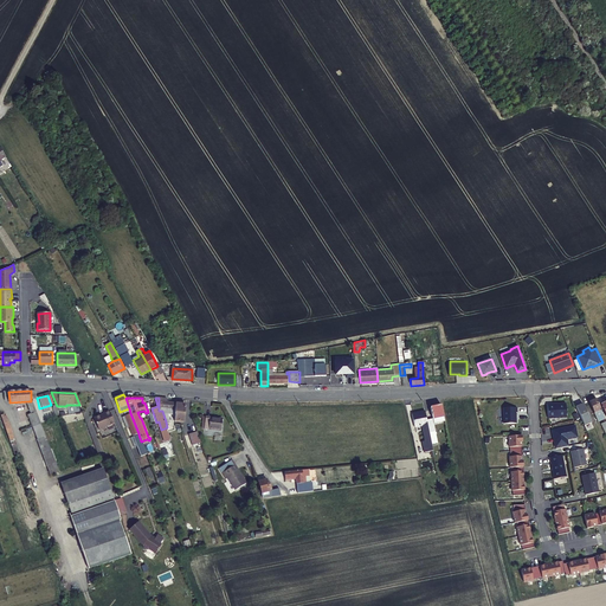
[(162,411),(166,411),(175,412),(176,404),(166,403),(167,399),(159,398),(159,408),(159,411),(162,411)]
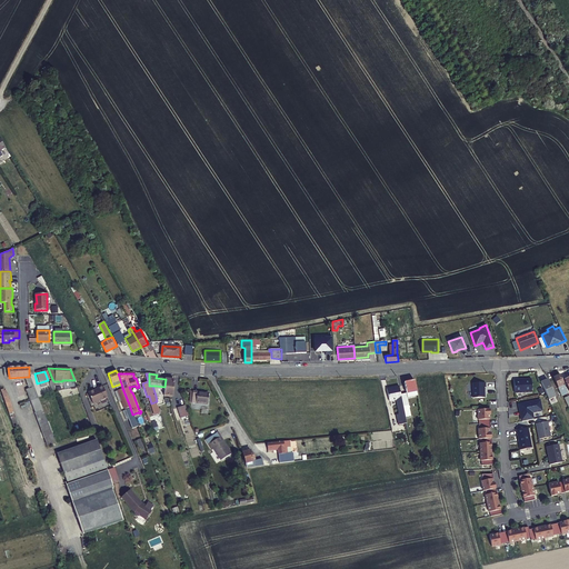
[(561,397),(568,393),(561,377),(560,375),(552,377),(561,397)]
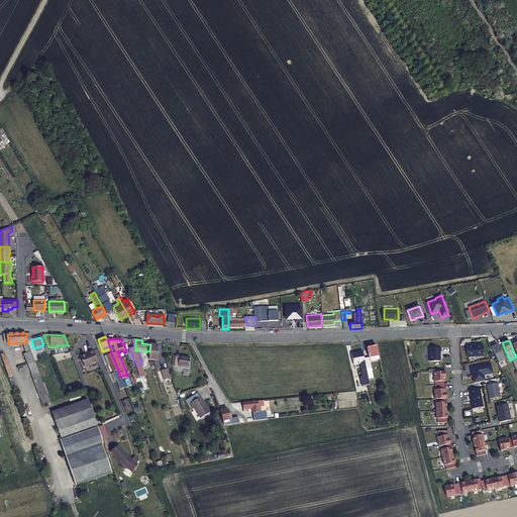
[(28,342),(26,342),(24,342),(24,344),(26,352),(24,353),(28,365),(35,362),(28,342)]
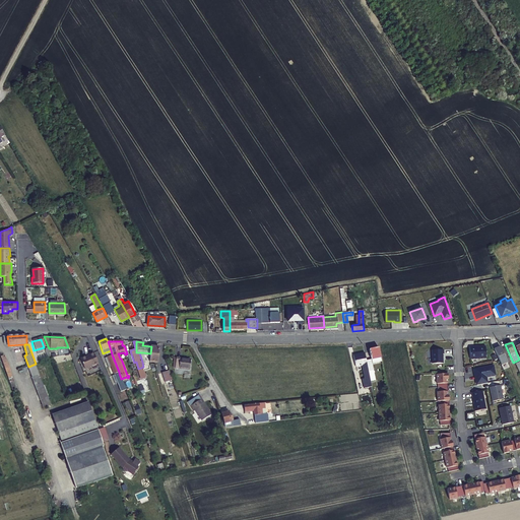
[(157,363),(157,353),(158,347),(151,346),(150,353),(149,359),(149,362),(152,362),(157,363)]
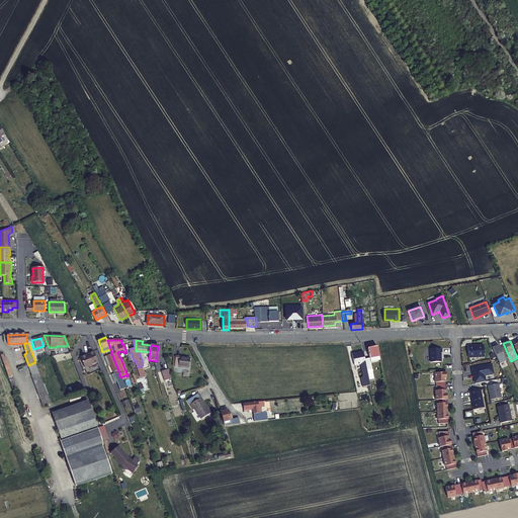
[(468,357),(485,357),(484,345),(467,345),(468,357)]
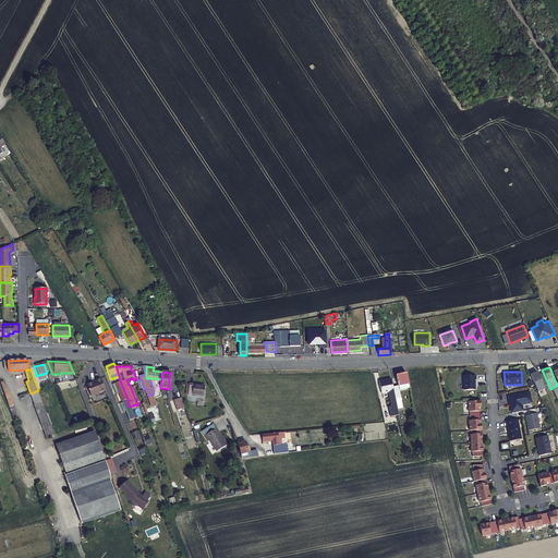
[(545,388),(536,372),(530,374),(538,391),(545,388)]
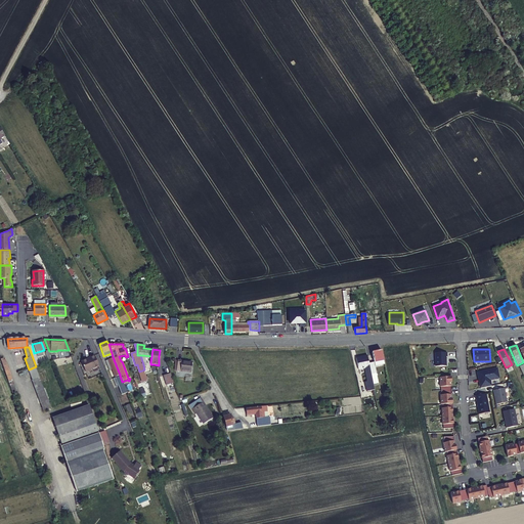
[(382,350),(372,352),(374,362),(375,362),(381,360),(382,362),(385,361),(382,350)]
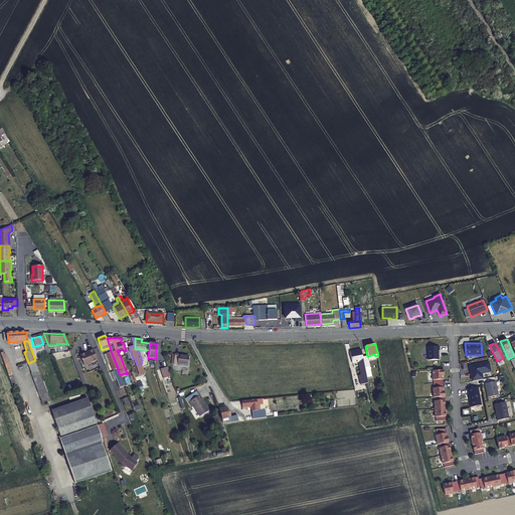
[(428,360),(439,359),(439,350),(440,350),(440,346),(427,347),(428,360)]
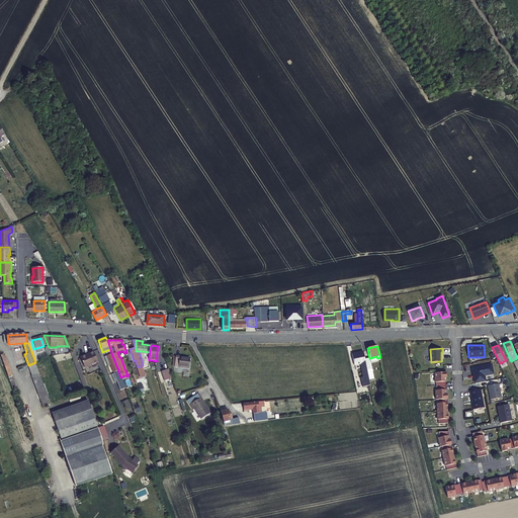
[(90,365),(98,362),(93,351),(89,352),(89,354),(86,355),(86,354),(80,357),(84,367),(86,367),(87,367),(90,366),(90,365)]
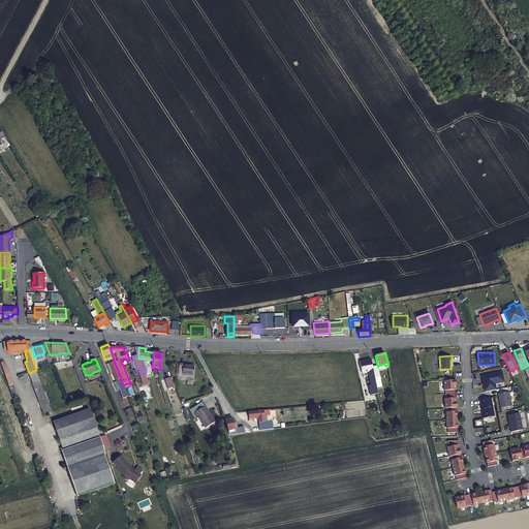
[(370,395),(378,394),(377,387),(374,376),(372,367),(371,360),(360,362),(362,373),(368,372),(371,385),(369,385),(370,395)]
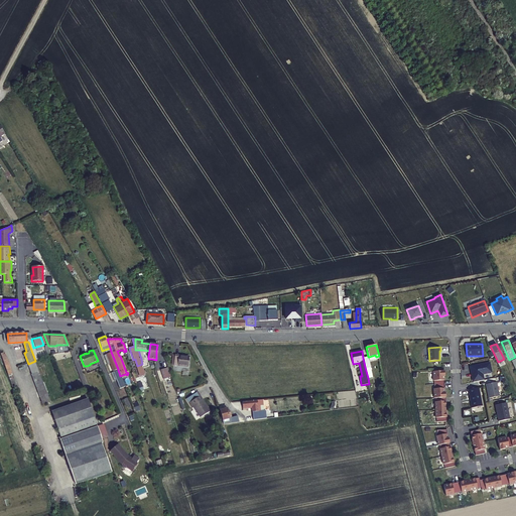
[(107,364),(110,363),(113,371),(118,369),(111,352),(104,355),(107,364)]
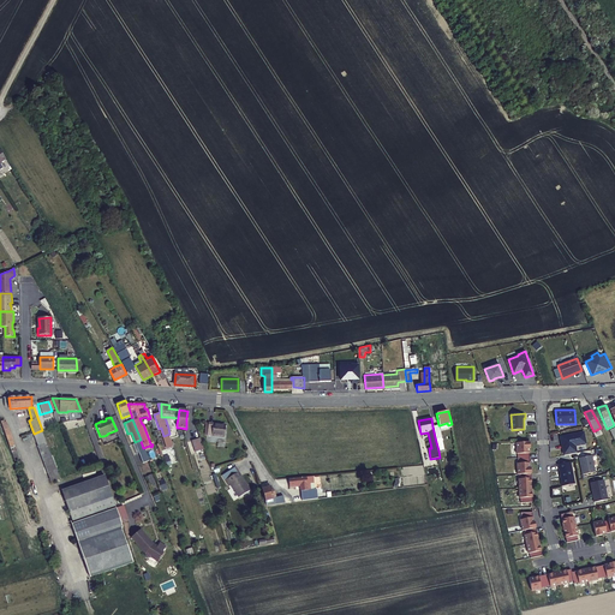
[(5,423),(5,421),(1,422),(4,428),(10,447),(15,446),(6,423),(5,423)]
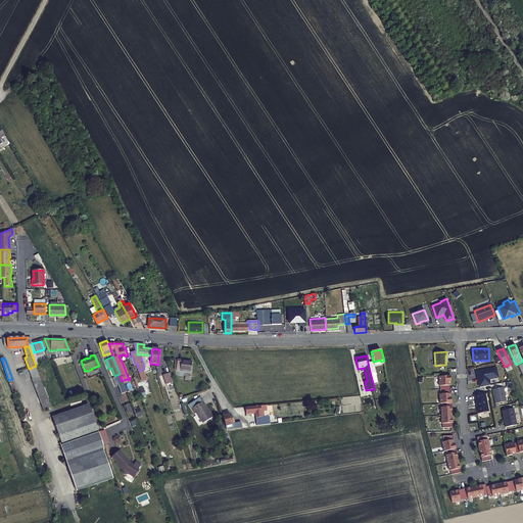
[(192,362),(177,360),(177,370),(190,371),(192,362)]
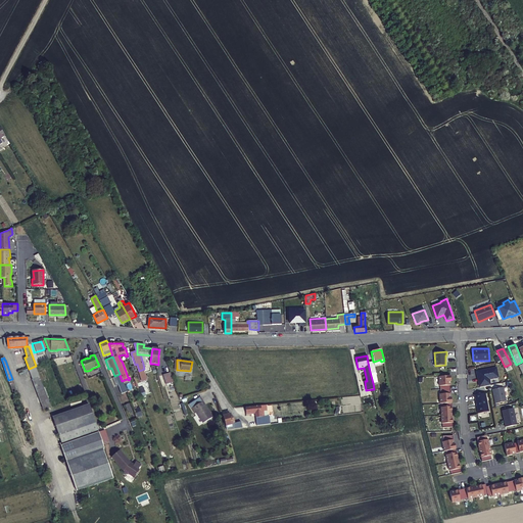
[(36,368),(36,366),(29,369),(40,399),(47,397),(36,368)]
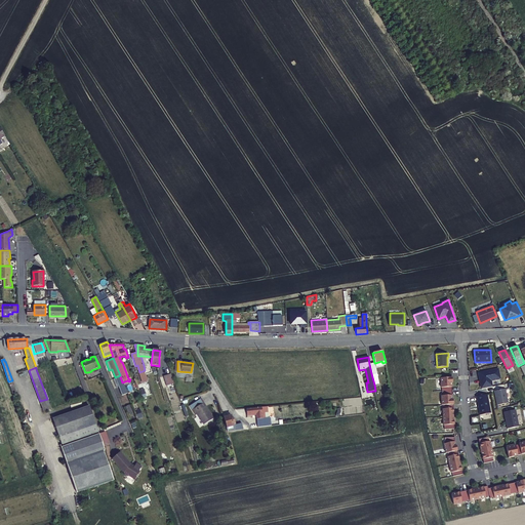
[(482,389),(492,387),(491,380),(500,378),(498,369),(478,373),(479,378),(480,378),(480,379),(481,380),(481,384),(482,389)]
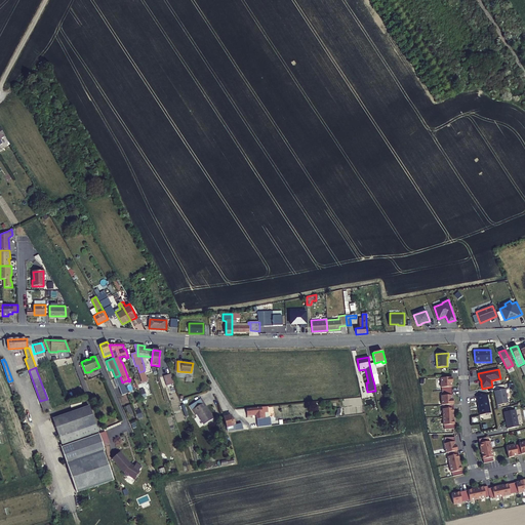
[(174,380),(172,374),(164,376),(166,384),(174,380)]
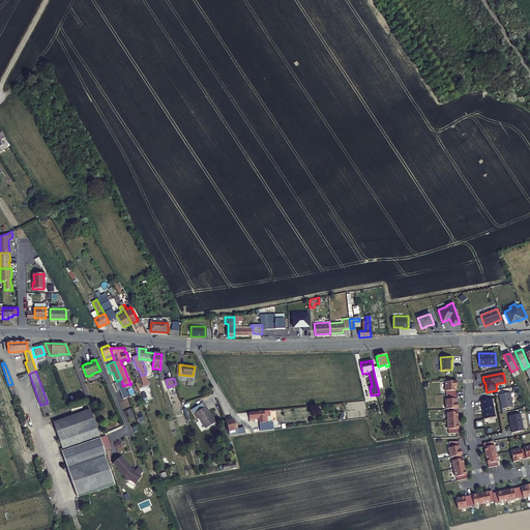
[(117,382),(123,399),(124,399),(128,396),(123,386),(121,380),(117,382)]
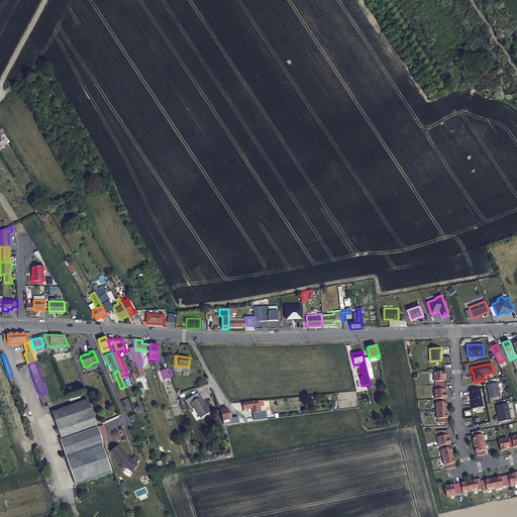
[(445,378),(445,372),(434,372),(434,382),(435,382),(435,386),(435,390),(435,399),(436,399),(437,403),(436,403),(436,411),(437,419),(437,422),(447,419),(447,410),(446,399),(446,393),(445,393),(445,385),(444,378),(445,378)]
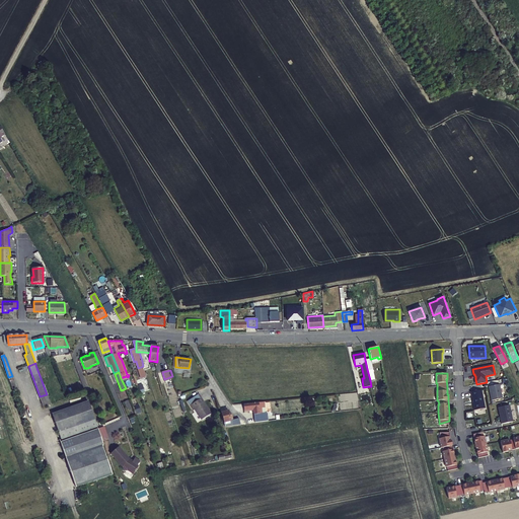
[(500,384),(489,386),(492,400),(503,398),(500,384)]
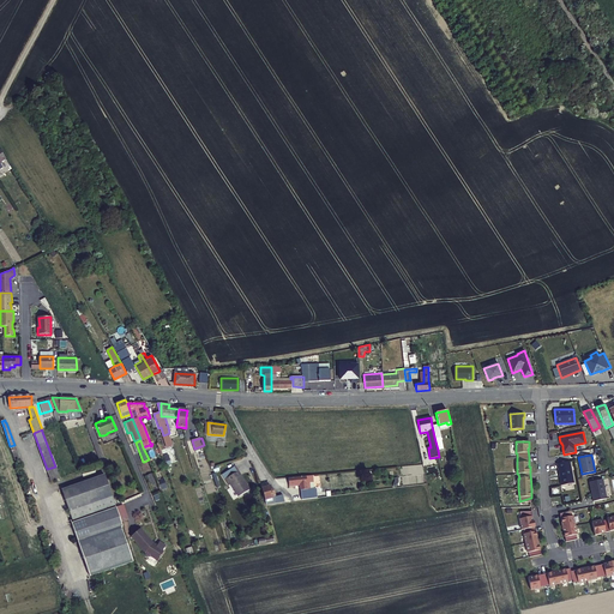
[(570,461),(557,463),(561,485),(575,482),(570,461)]
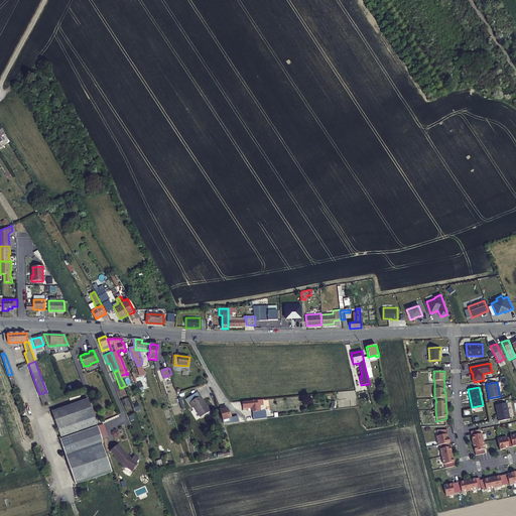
[(202,416),(211,411),(199,391),(187,398),(191,405),(194,404),(202,416)]
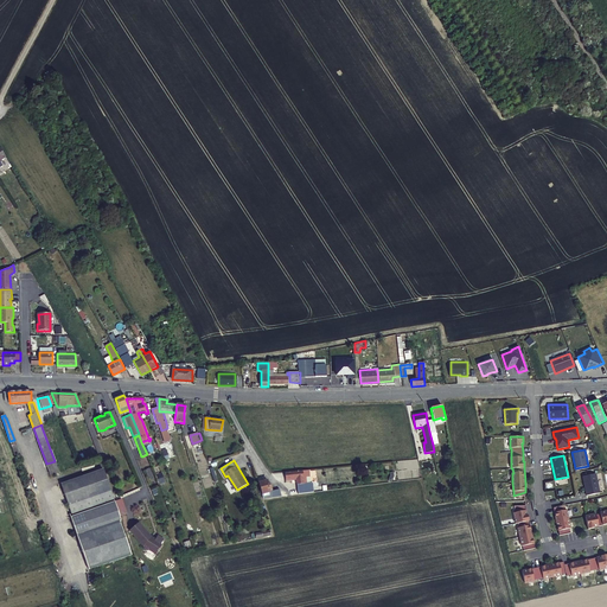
[(46,464),(50,472),(58,470),(55,461),(46,464)]
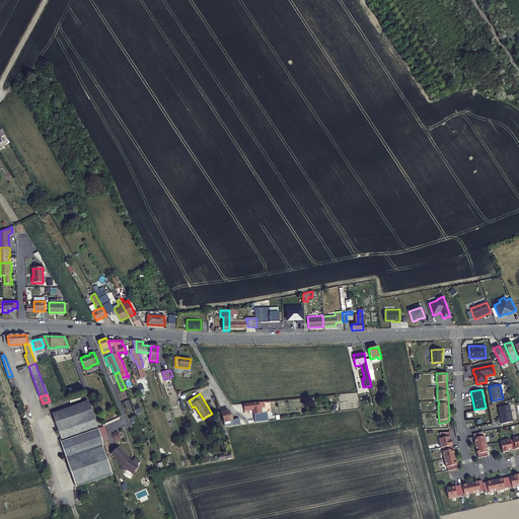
[(128,399),(123,402),(127,410),(132,408),(128,399)]
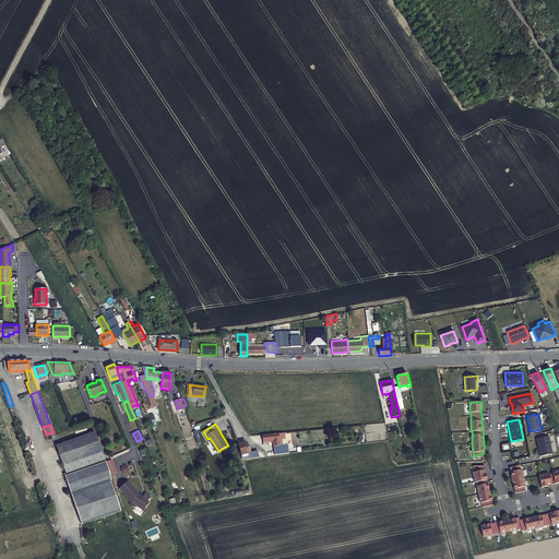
[(104,460),(94,432),(55,447),(66,476),(63,476),(81,524),(87,522),(104,515),(121,510),(116,497),(109,478),(110,478),(104,461),(104,460)]
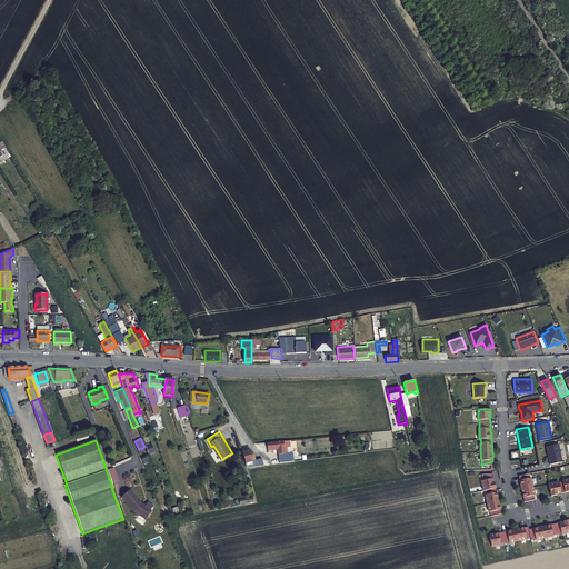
[(291,452),(289,440),(267,443),(268,450),(273,450),(273,449),(278,448),(279,455),(285,453),(291,452)]
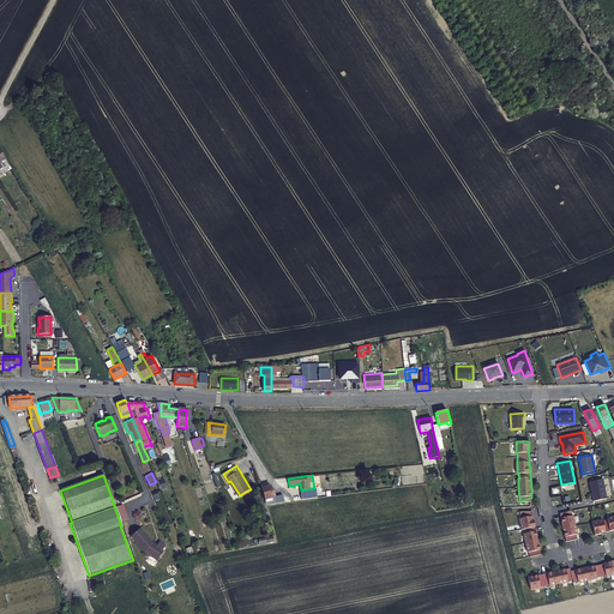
[(602,479),(589,482),(591,489),(593,492),(591,492),(594,501),(607,499),(602,479)]
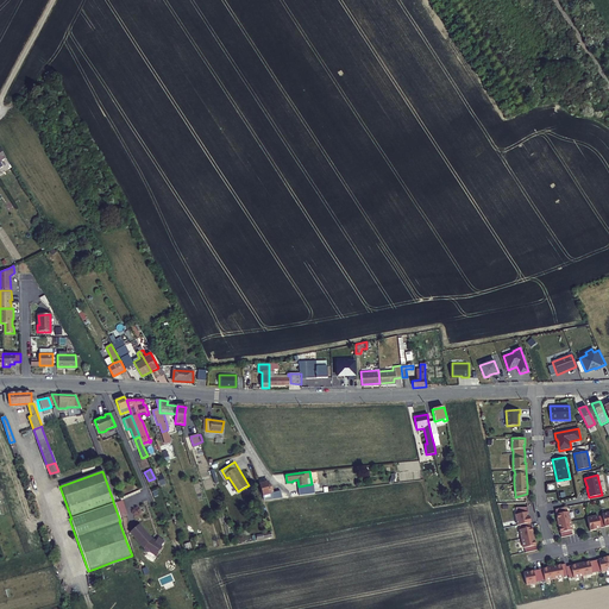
[(282,497),(280,491),(271,494),(270,491),(272,491),(271,488),(269,488),(268,482),(258,484),(263,501),(282,497)]
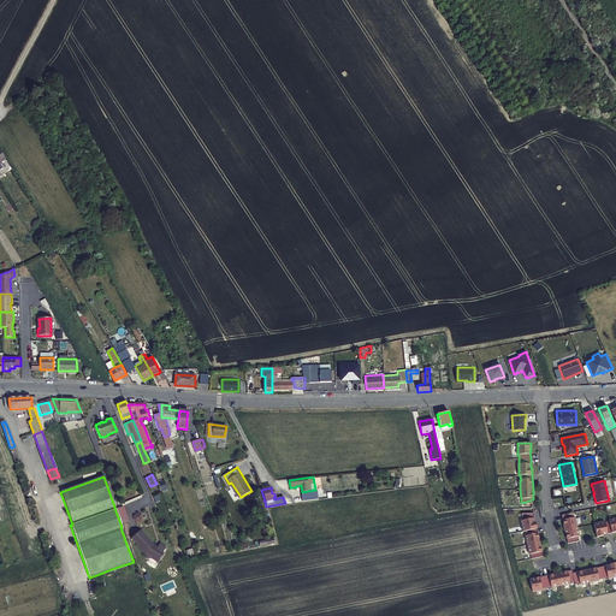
[(562,515),(564,529),(568,544),(579,542),(578,537),(579,537),(576,527),(575,517),(574,517),(573,513),(562,515)]
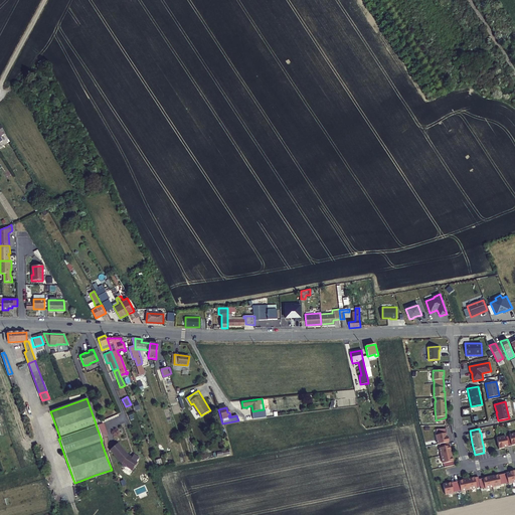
[(446,434),(446,430),(437,430),(437,436),(436,436),(438,445),(440,445),(440,448),(441,456),(443,464),(444,464),(445,468),(454,466),(451,454),(449,443),(448,437),(447,438),(446,434)]
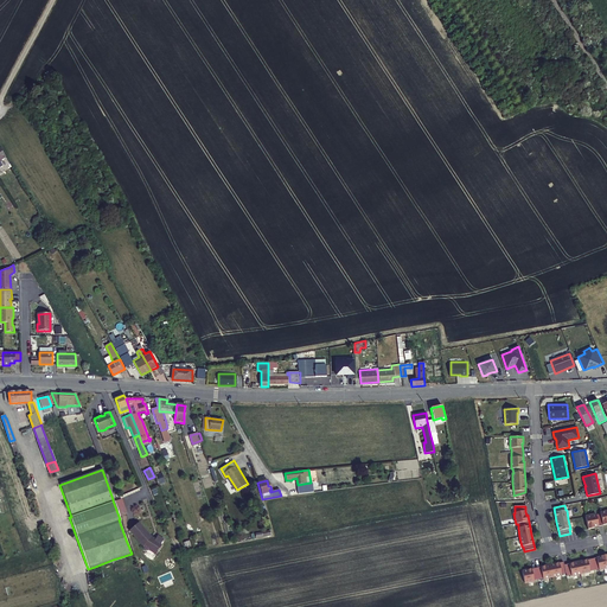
[(596,515),(588,516),(592,529),(594,528),(602,525),(606,524),(606,510),(600,512),(600,515),(596,515)]
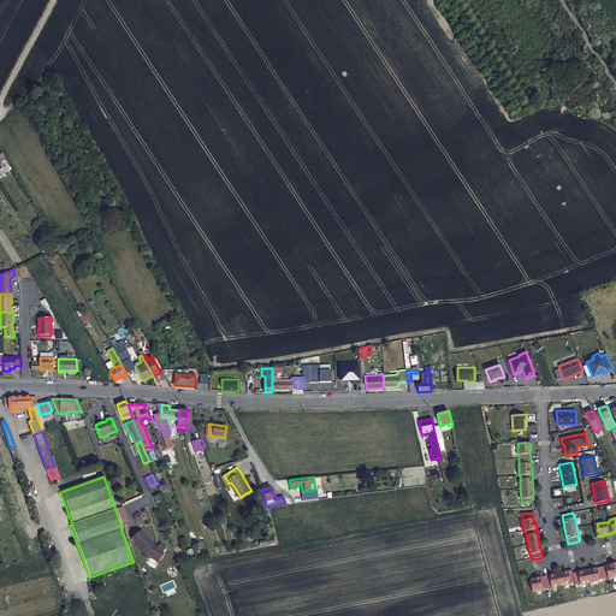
[(158,562),(164,554),(164,551),(166,548),(160,543),(158,548),(153,544),(141,531),(131,538),(142,550),(143,552),(146,555),(147,556),(149,558),(150,557),(158,562)]
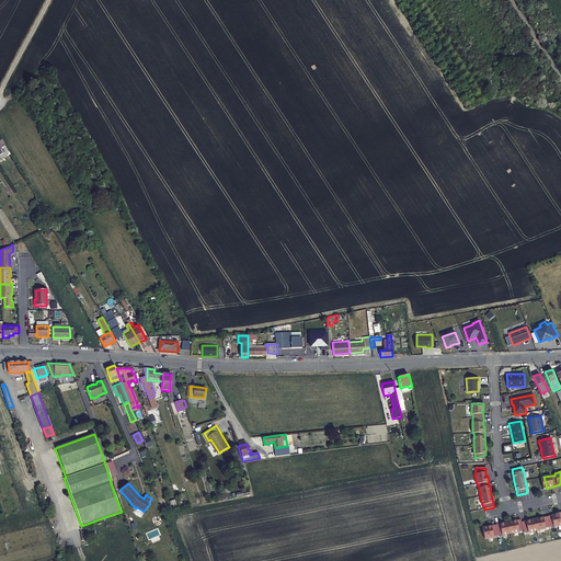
[(559,526),(556,515),(522,523),(521,519),(482,528),(484,539),(493,537),(493,536),(497,536),(502,535),(502,536),(511,534),(518,531),(518,530),(523,530),(524,533),(528,531),(528,533),(537,530),(545,529),(545,528),(549,527),(553,526),(553,527),(559,526)]
